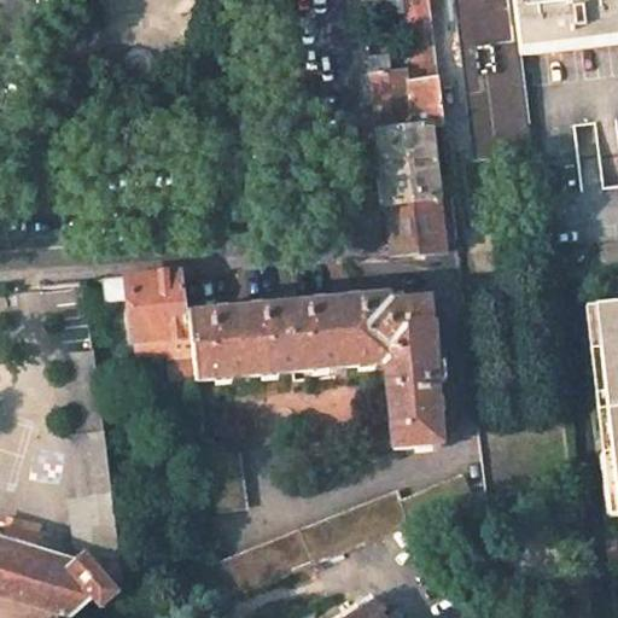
[(404,0),(413,70),(436,68),(430,18),(427,0),(404,0)]
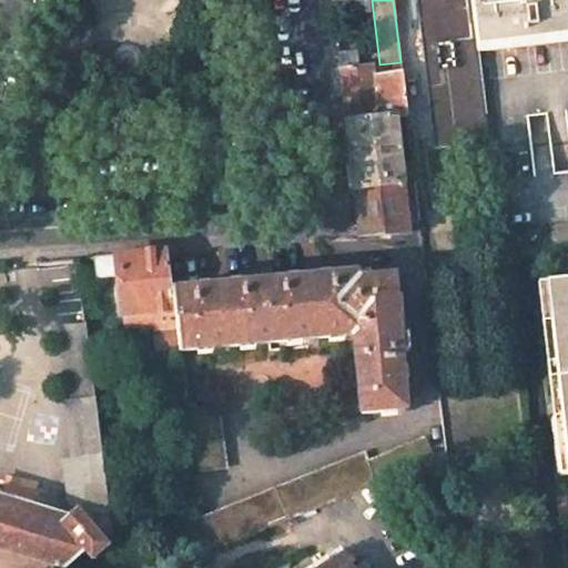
[(415,0),(434,148),(489,141),(478,52),(472,0),(415,0)]
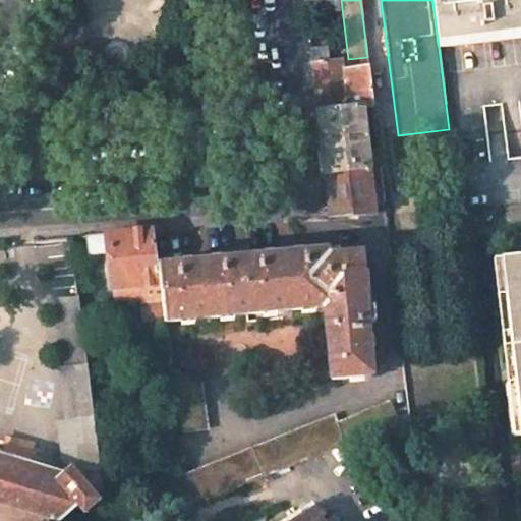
[(520,0),(432,0),(439,48),(520,37),(520,0)]
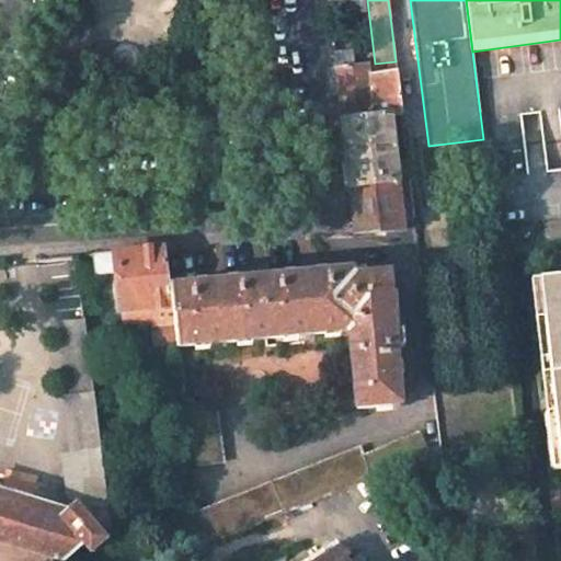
[(342,4),(332,4),(333,15),(344,14),(342,4)]
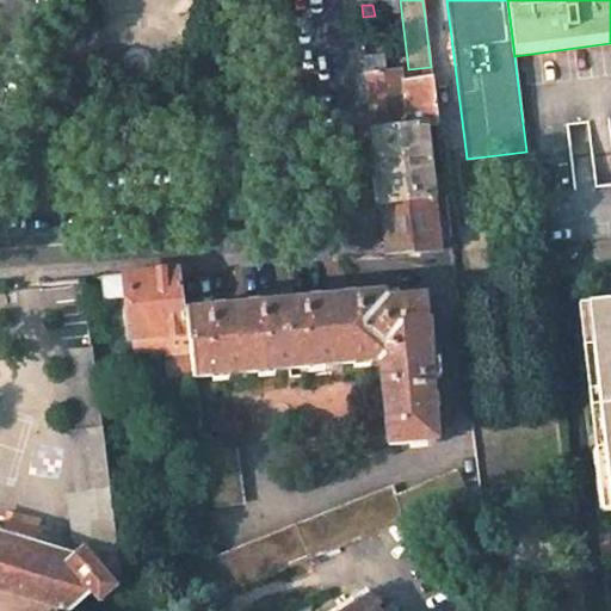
[(438,118),(431,67),(408,69),(400,71),(387,72),(386,54),(364,56),(372,133),(427,128),(438,127),(438,118)]
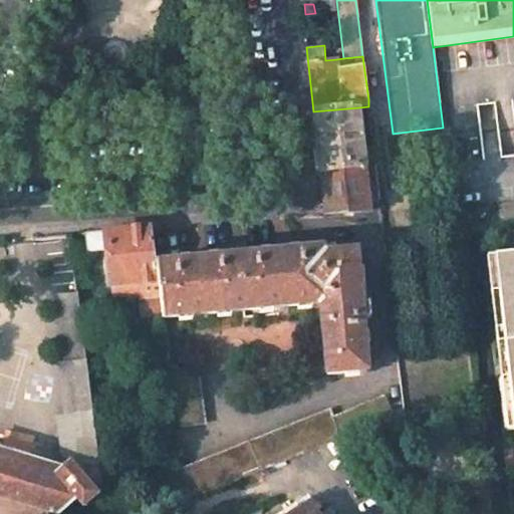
[(359,107),(313,111),(320,169),(365,167),(359,107)]
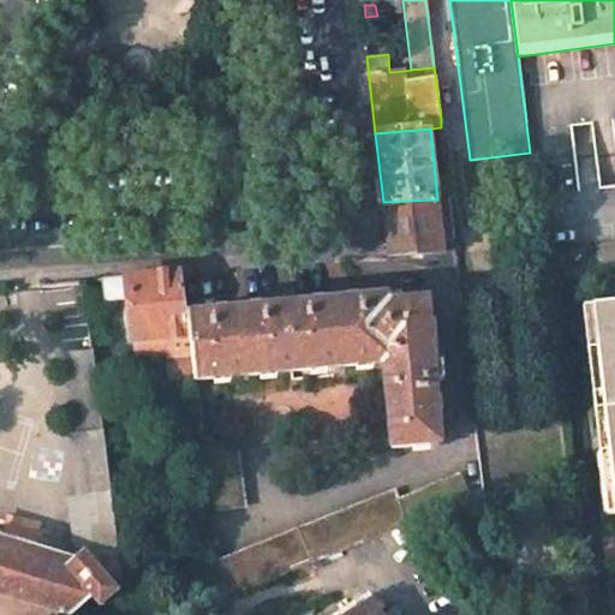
[(449,198),(437,199),(443,252),(455,251),(449,198)]
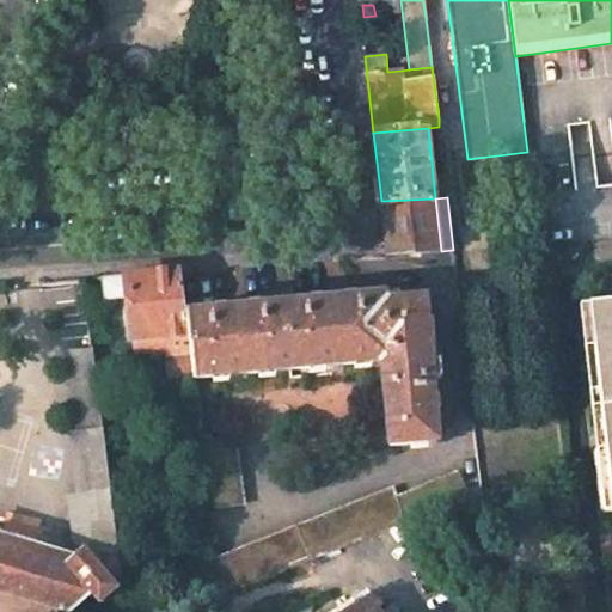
[(435,199),(381,201),(387,251),(387,255),(441,251),(435,199)]
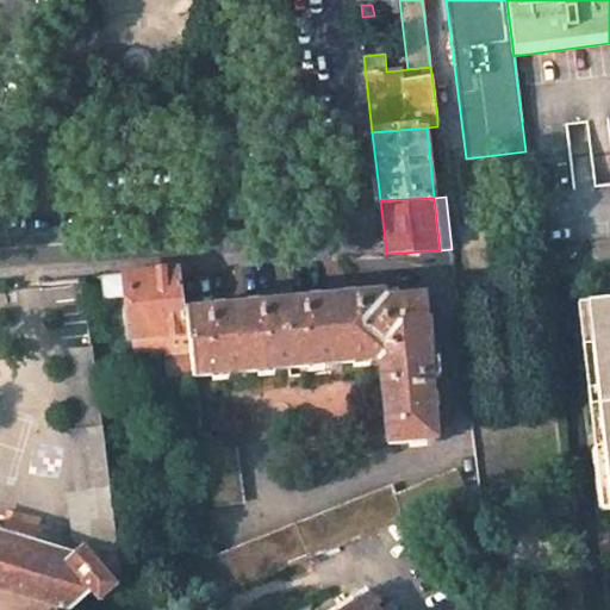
[(186,313),(180,269),(128,274),(130,297),(136,338),(136,350),(169,347),(172,374),(194,373),(188,334),(186,313)]
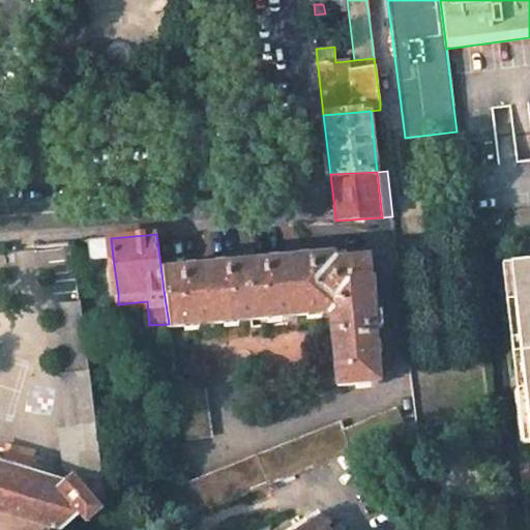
[(111,238),(89,240),(91,260),(113,258),(111,238)]
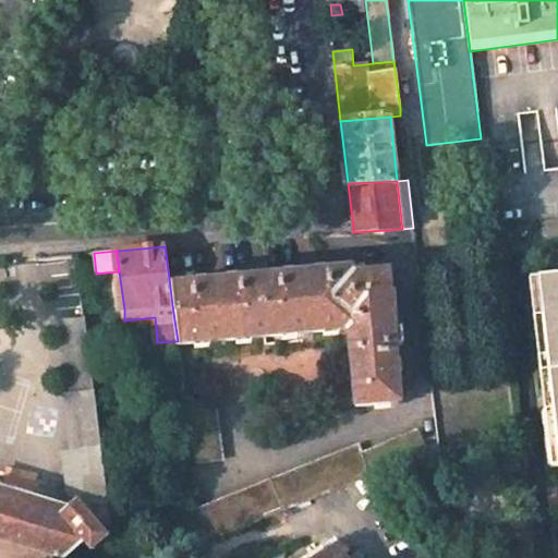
[(250,279),(170,287),(172,305),(178,341),(178,344),(349,329),(355,402),(355,407),(398,402),(391,326),(387,274),(350,277),(350,270),(250,279)]
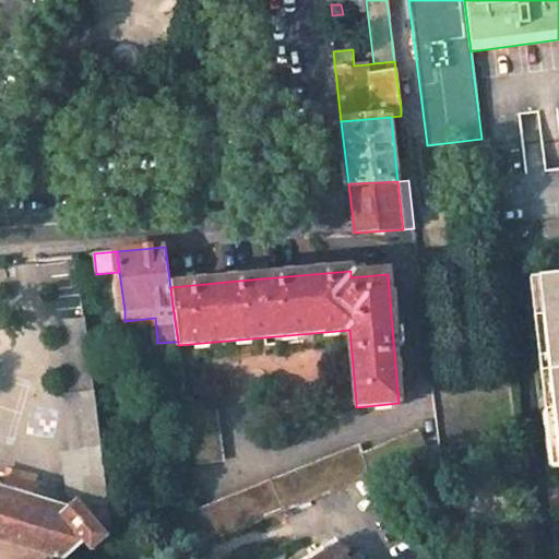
[(558,276),(538,278),(544,328),(549,373),(558,371),(558,276)]
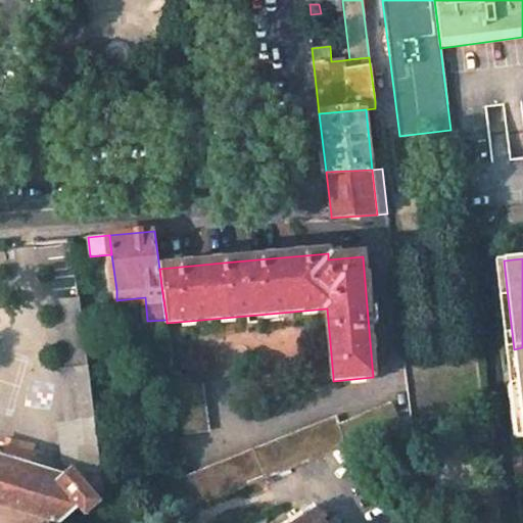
[(77,297),(52,300),(60,369),(72,367),(69,347),(84,345),(77,297)]
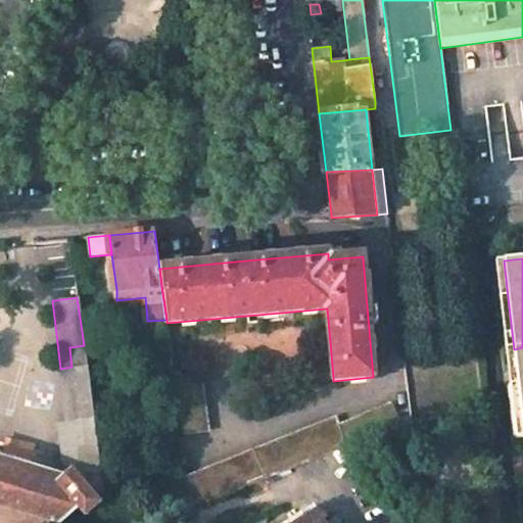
[(69,347),(72,367),(60,369),(57,369),(74,474),(87,465),(97,463),(84,345),(69,347)]
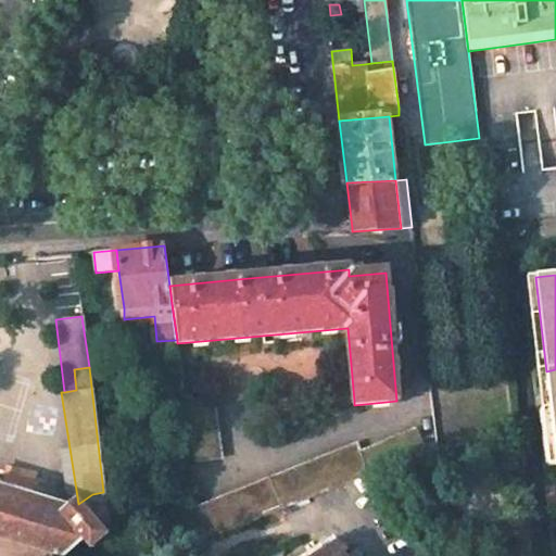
[(555,369),(546,371),(551,409),(555,453),(555,369)]
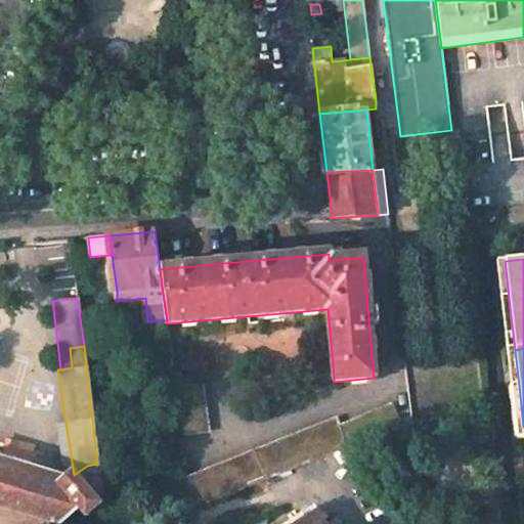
[(201,370),(173,375),(181,435),(209,431),(201,370)]
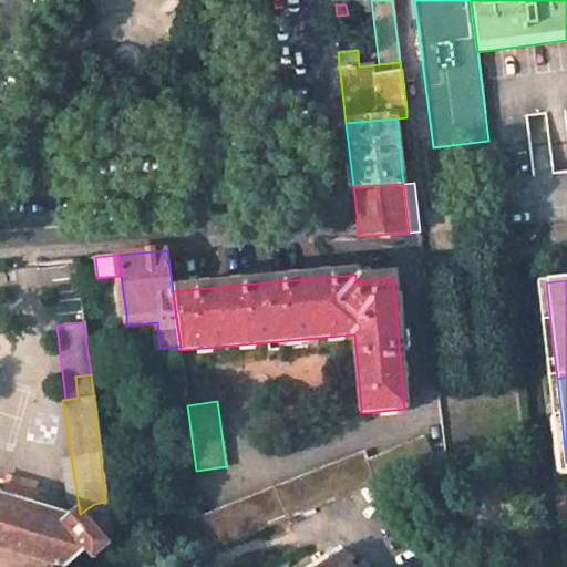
[(424,437),(432,453),(444,447),(442,431),(424,437)]
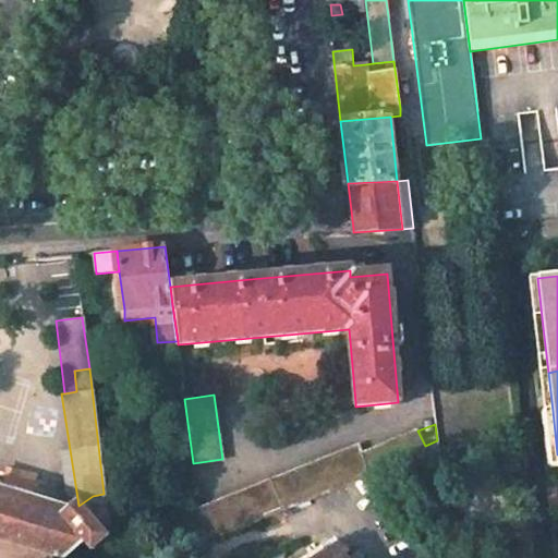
[(358,446),(198,509),(202,541),(368,473),(373,481),(431,458),(425,446),(417,431),(362,453),(358,446)]
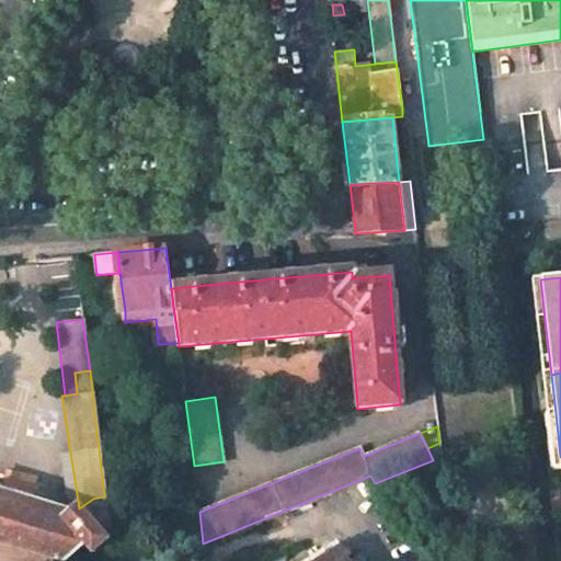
[(67,519),(0,499),(0,541),(64,560),(83,542),(91,552),(105,540),(79,508),(67,519)]
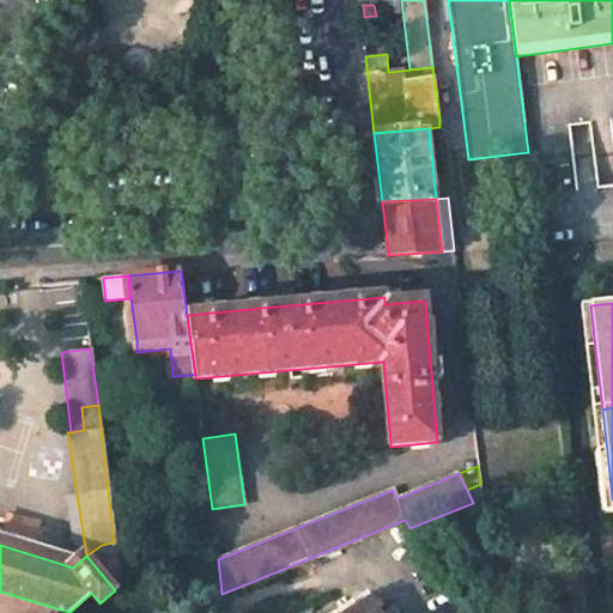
[(381,612),(371,596),(346,612),(381,612)]
